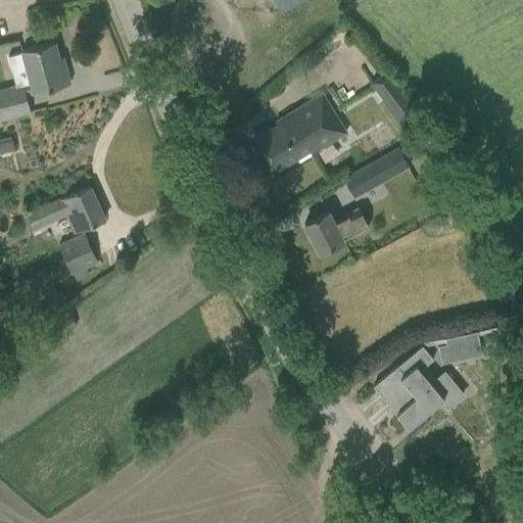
[(274,0),(281,11),(301,0),(274,0)]
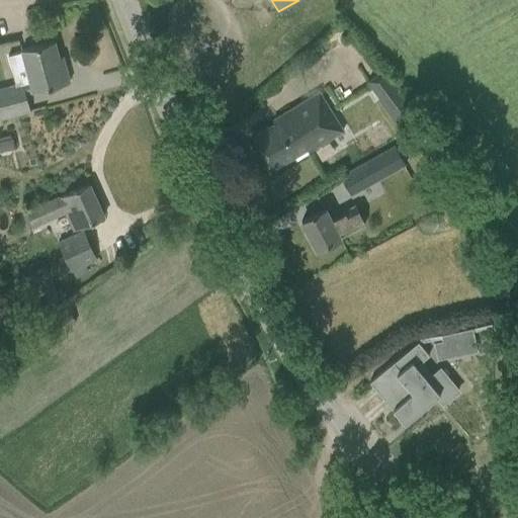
[(69,82),(62,56),(59,57),(54,41),(34,47),(22,50),(20,51),(21,53),(7,57),(12,72),(25,68),(29,84),(32,92),(50,87),(69,82)]
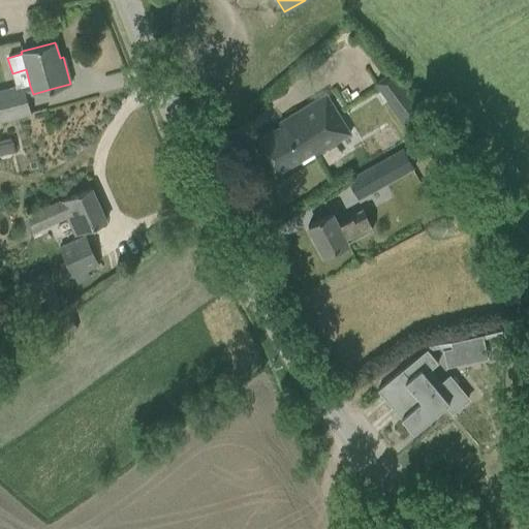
[(399,97),(412,115),(421,109),(393,71),(375,85),(390,104),(399,97)]
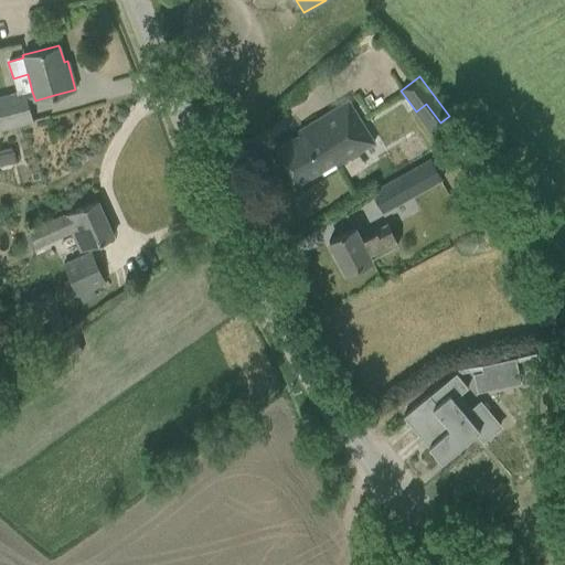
[(0,130),(33,123),(28,103),(25,94),(17,96),(0,100),(0,130)]
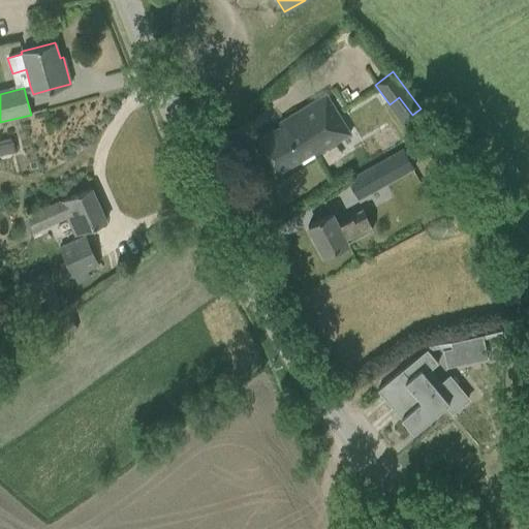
[(257,139),(278,174),(299,160),(302,163),(350,133),(325,93),(284,119),(286,122),(257,139)]
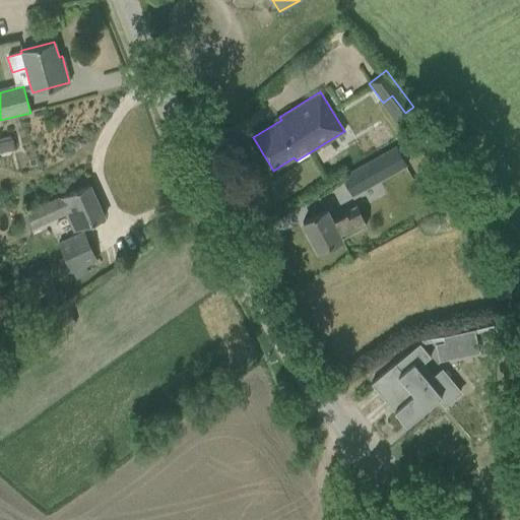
[(0,152),(13,149),(11,139),(0,141),(0,152)]
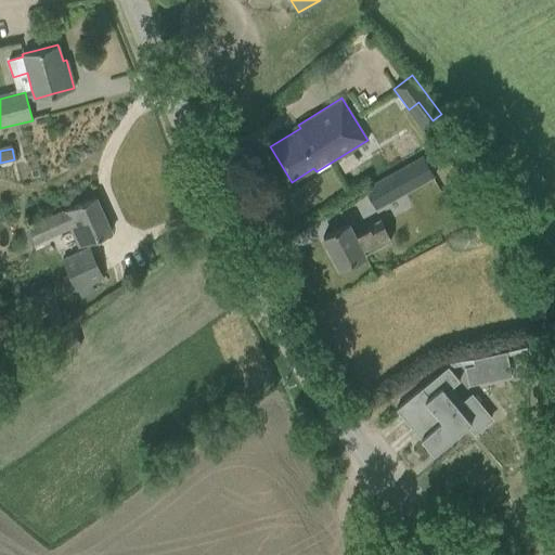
[(366,194),(377,211),(434,179),(423,162),(366,194)]
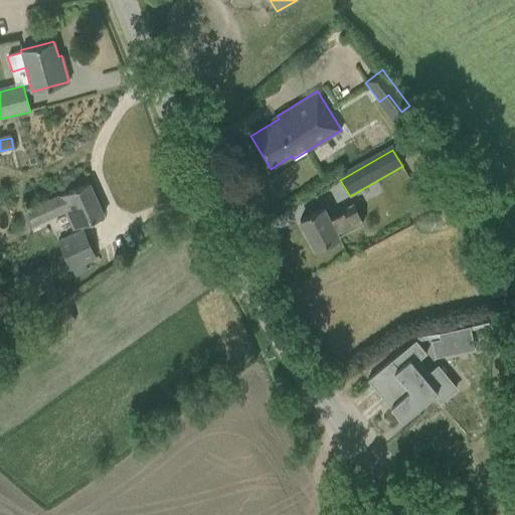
[(72,229),(103,216),(88,183),(26,210),(33,227),(63,213),(72,229)]
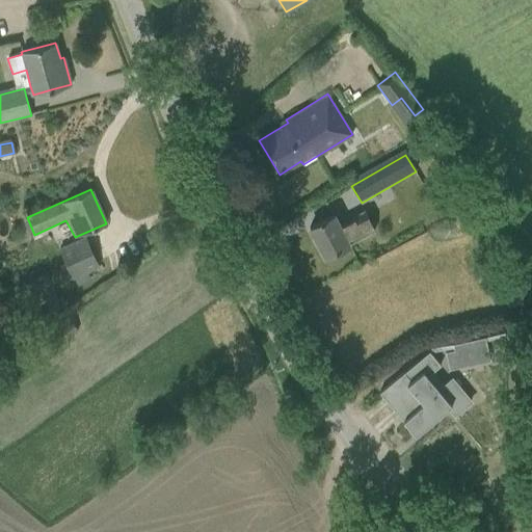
[(374,231),(365,215),(340,229),(333,215),(309,228),(324,257),(374,231)]
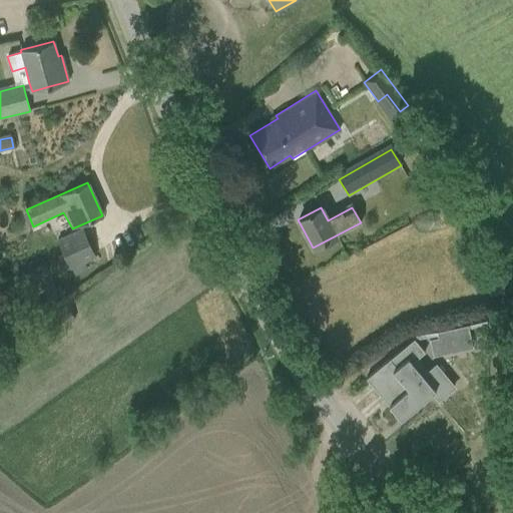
[(93,255),(82,229),(56,240),(63,255),(54,260),(55,262),(46,267),(43,262),(29,269),(42,297),(57,290),(50,276),(59,271),(93,255)]
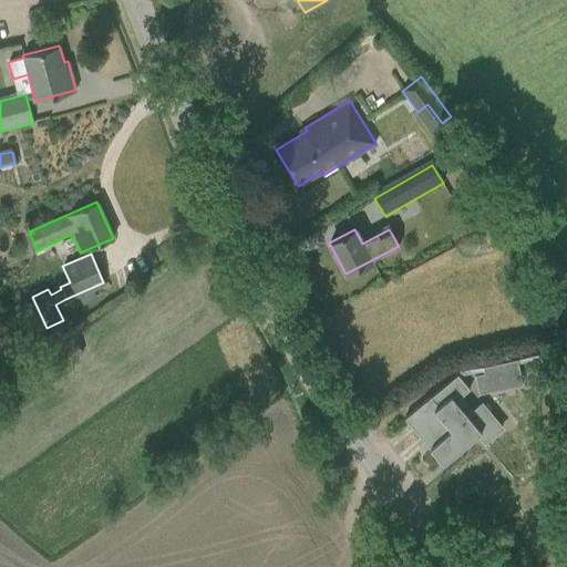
[(474,375),(478,394),(521,385),(517,361),(502,363),(503,370),(474,375)]
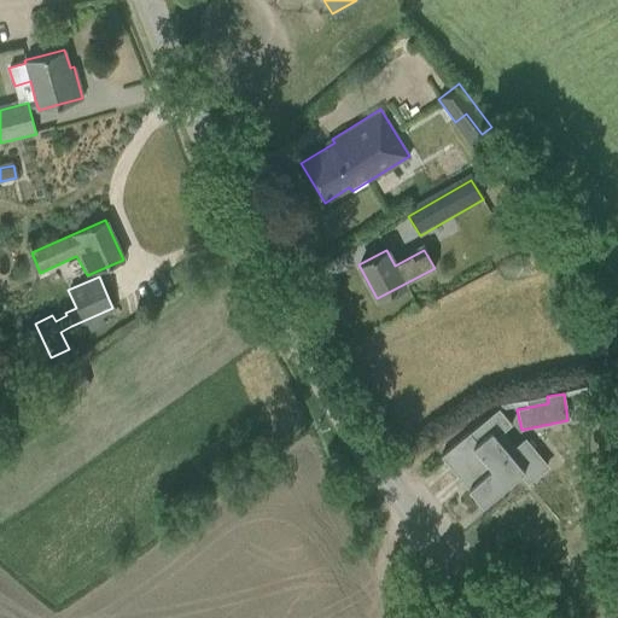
[(441,455),(482,505),(520,474),(528,483),(547,466),(525,439),(509,453),(497,436),(512,424),(499,408),(441,455)]
